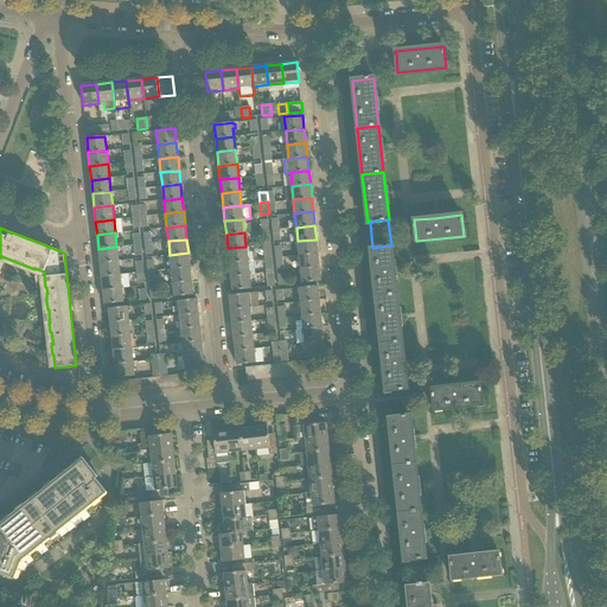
[(298,241),(299,255),(318,253),(317,240),(298,241)]
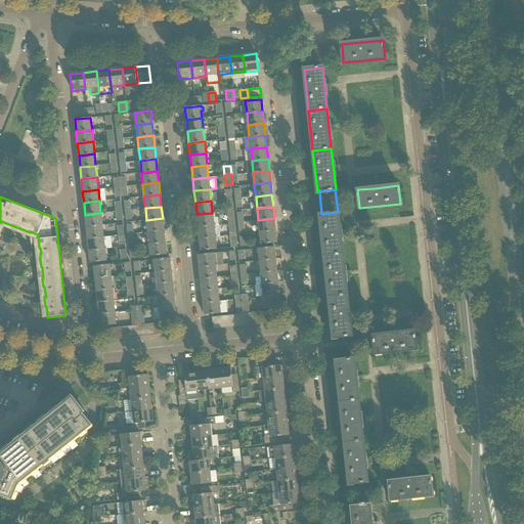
[(319,215),(324,256),(342,254),(338,212),(321,214),(319,215)]
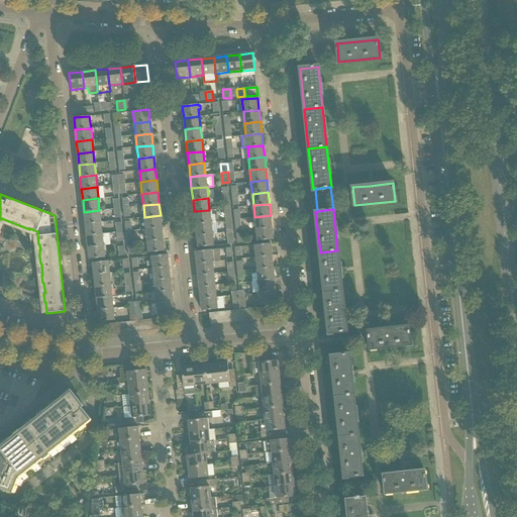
[(84,212),(85,223),(101,222),(99,210),(84,212)]
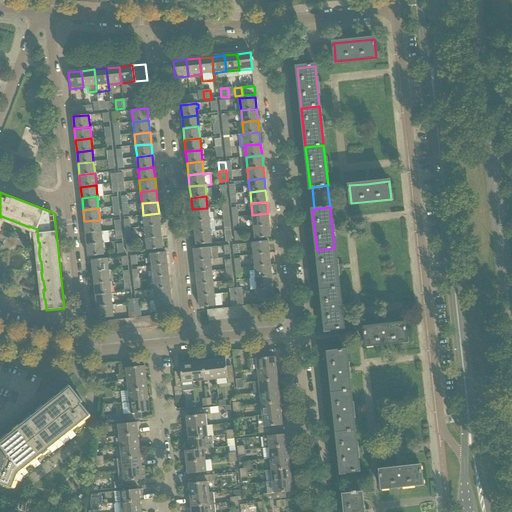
[(192,209),(193,221),(209,219),(207,208),(192,209)]
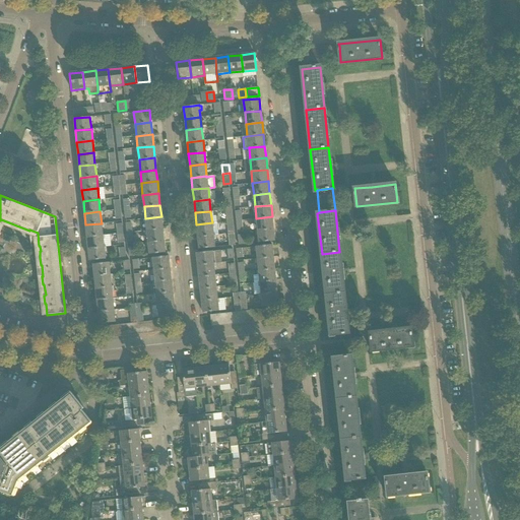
[(145,218),(146,231),(163,229),(161,216),(145,218)]
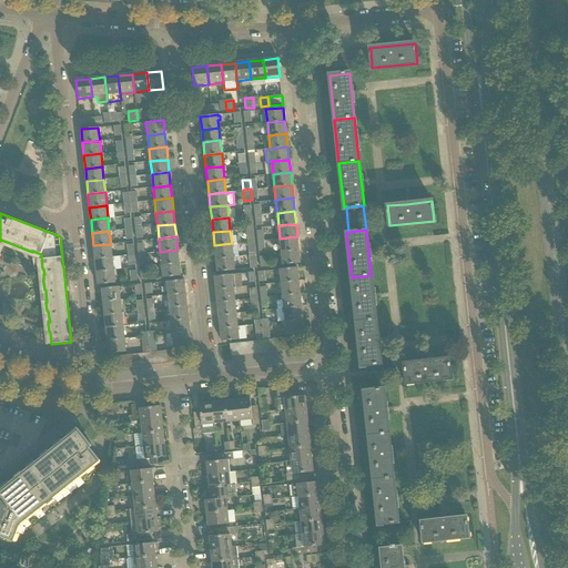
[(280,239),(281,252),(298,250),(297,236),(280,239)]
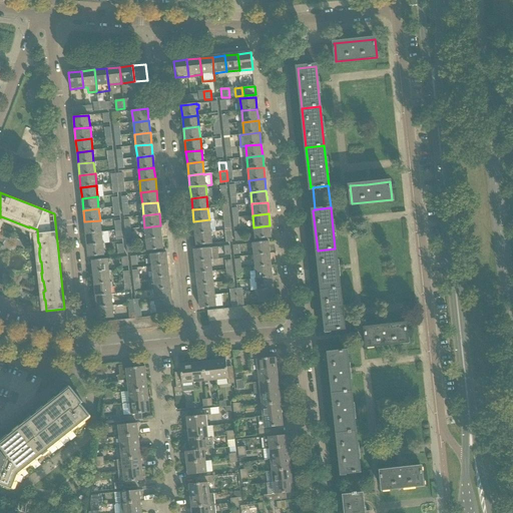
[(193,221),(194,233),(210,231),(209,219),(193,221)]
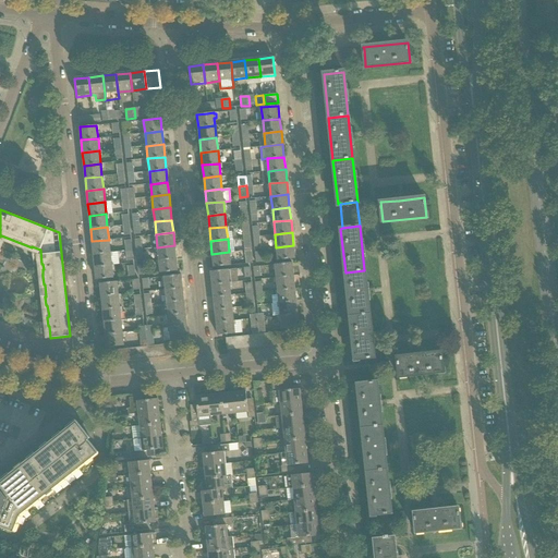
[(92,241),(93,254),(110,252),(109,240),(92,241)]
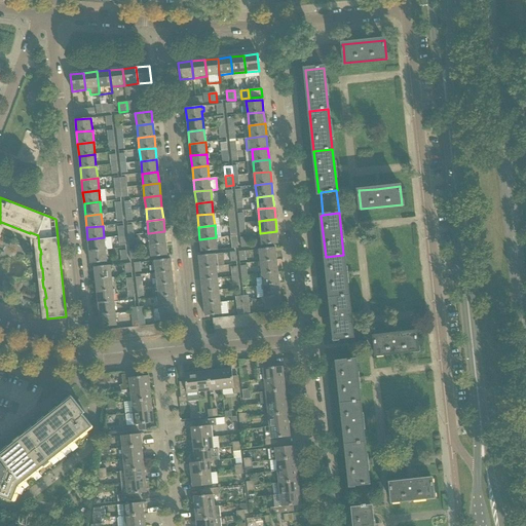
[(148,233),(150,245),(165,242),(164,231),(148,233)]
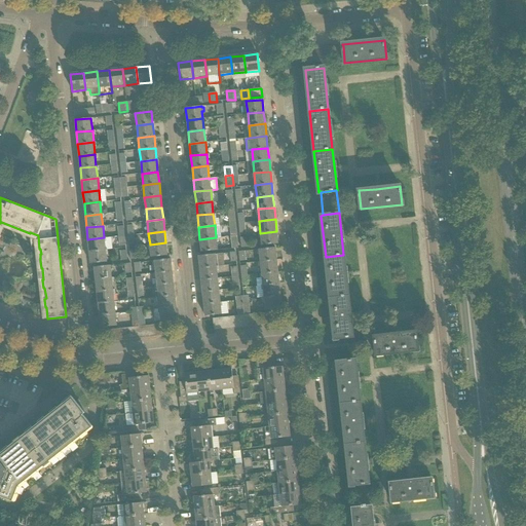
[(276,231),(260,233),(262,246),(277,243),(276,231)]
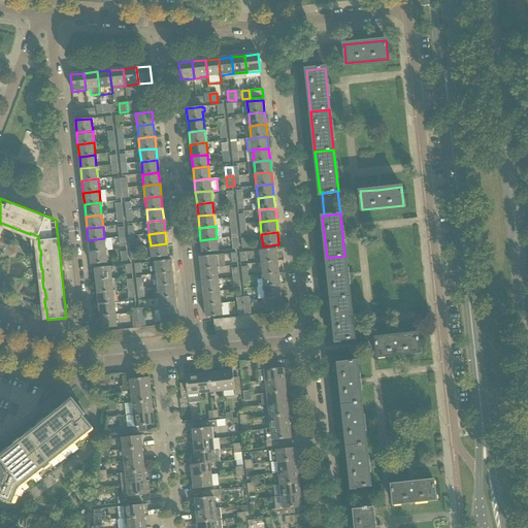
[(88,240),(90,253),(105,251),(104,238),(88,240)]
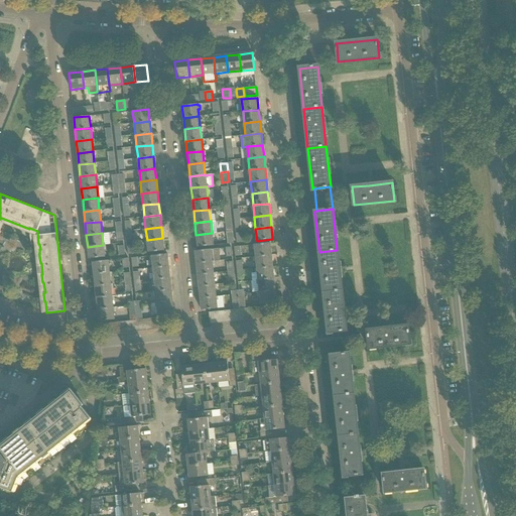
[(212,233),(196,235),(198,247),(213,245),(212,233)]
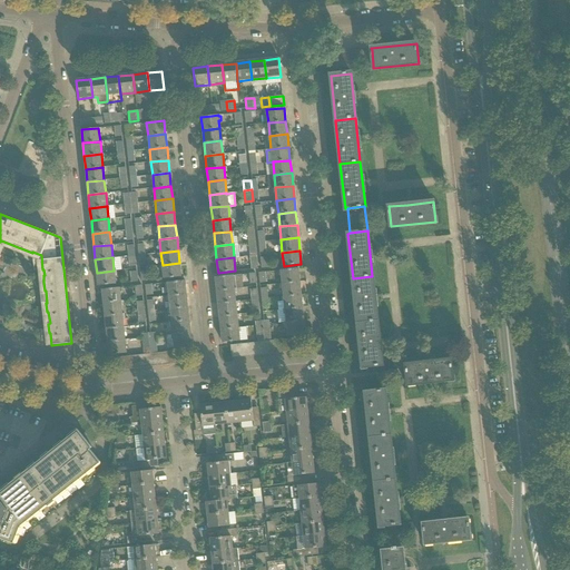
[(179,263),(163,265),(164,278),(182,276),(179,263)]
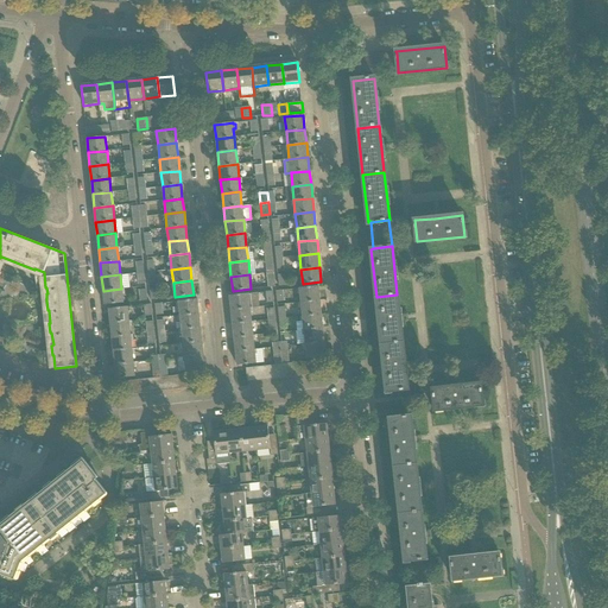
[(299,289),(301,302),(320,301),(318,286),(299,289)]
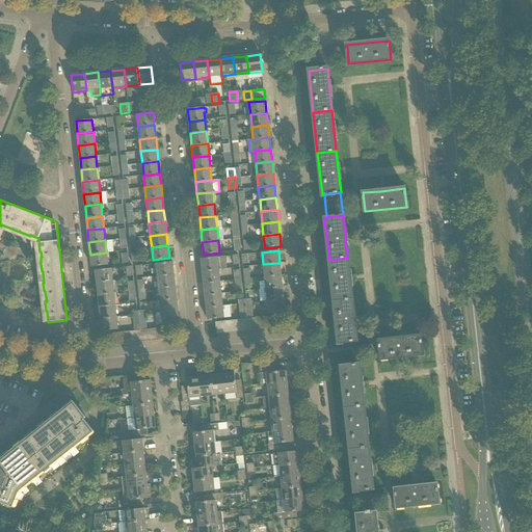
[(106,253),(90,255),(91,266),(107,265),(106,253)]
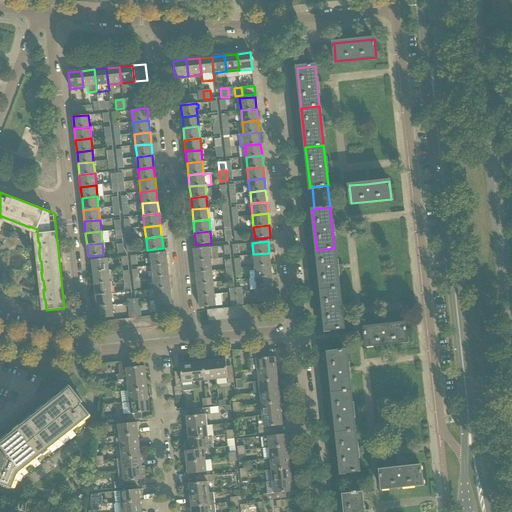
[(203,248),(193,249),(195,261),(210,259),(211,260),(218,259),(218,252),(217,246),(209,247),(203,248)]
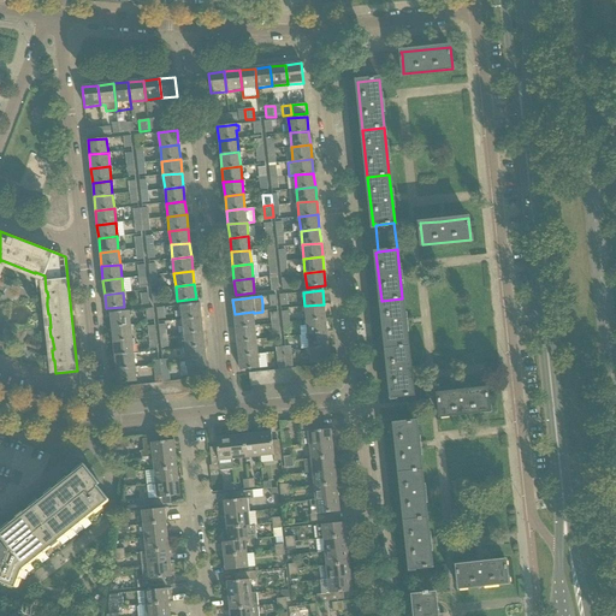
[(381,301),(386,349),(408,347),(402,298),(381,301)]
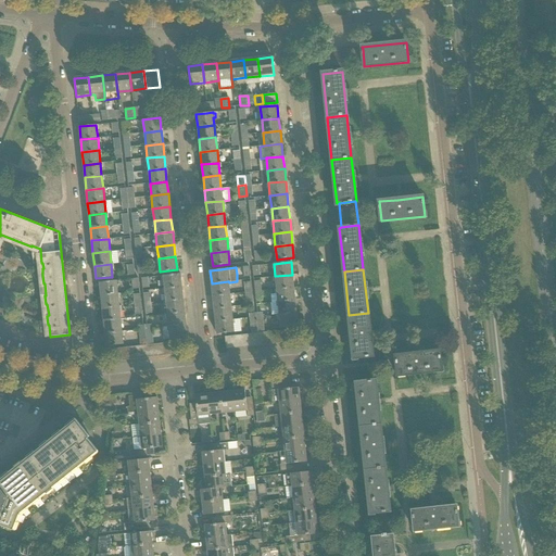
[(163,276),(164,289),(181,287),(180,274),(163,276)]
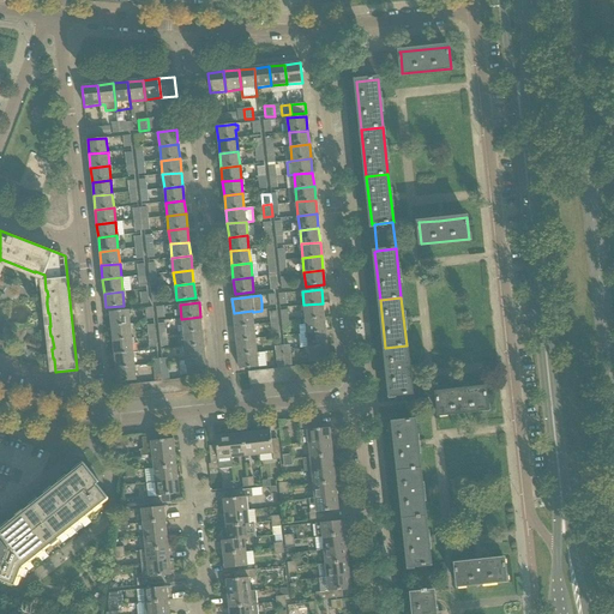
[(304,305),(306,319),(324,317),(323,304),(304,305)]
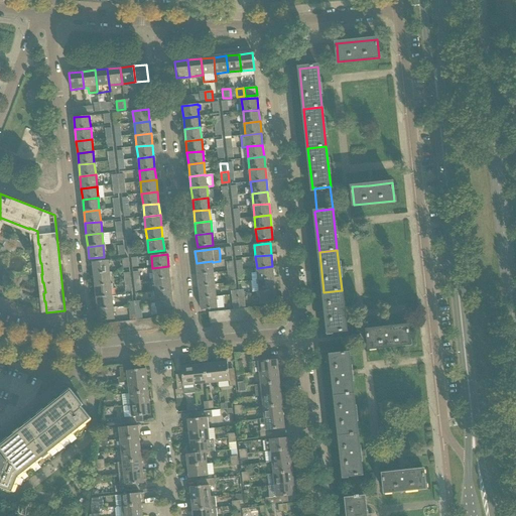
[(92,262),(94,274),(109,272),(108,260),(92,262)]
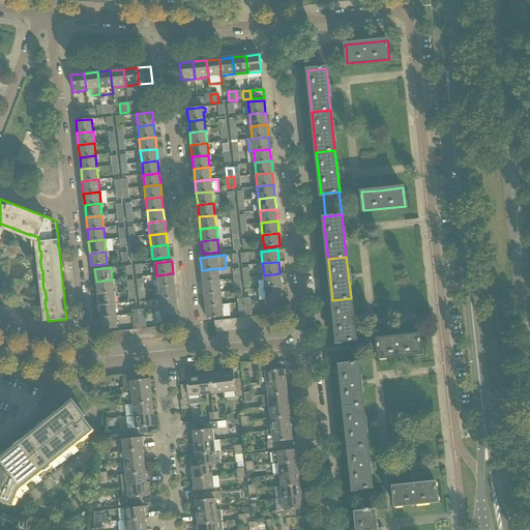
[(202,270),(203,282),(219,281),(217,268),(202,270)]
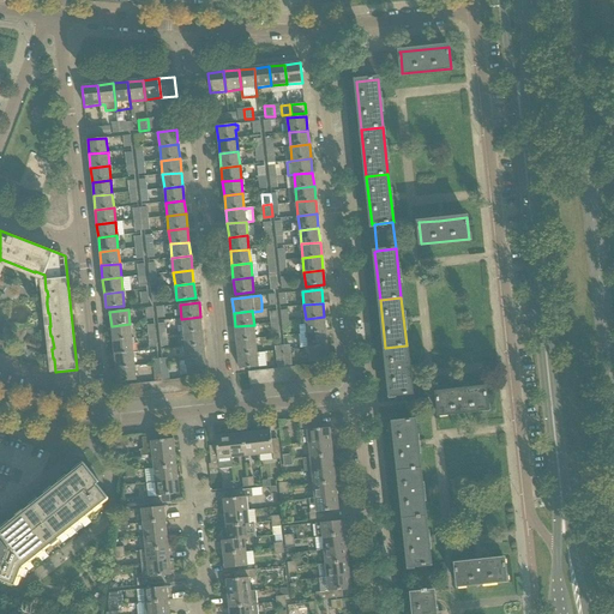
[(181,319),(184,332),(203,330),(200,317),(181,319)]
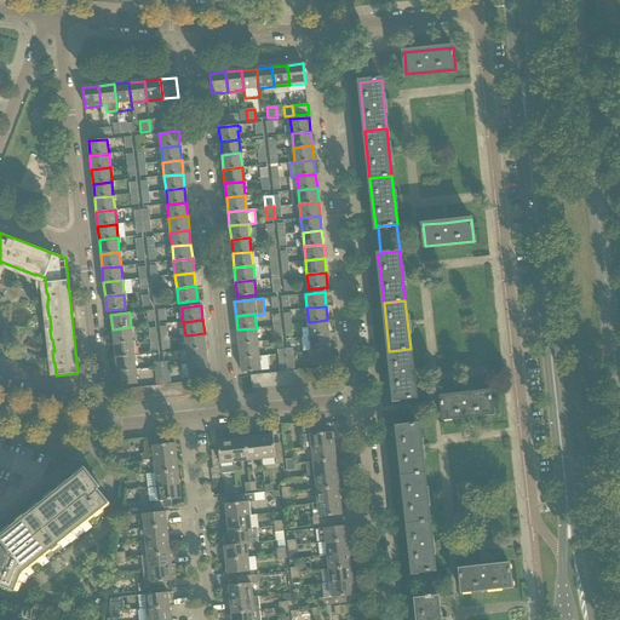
[(309,322),(310,337),(329,334),(327,320),(309,322)]
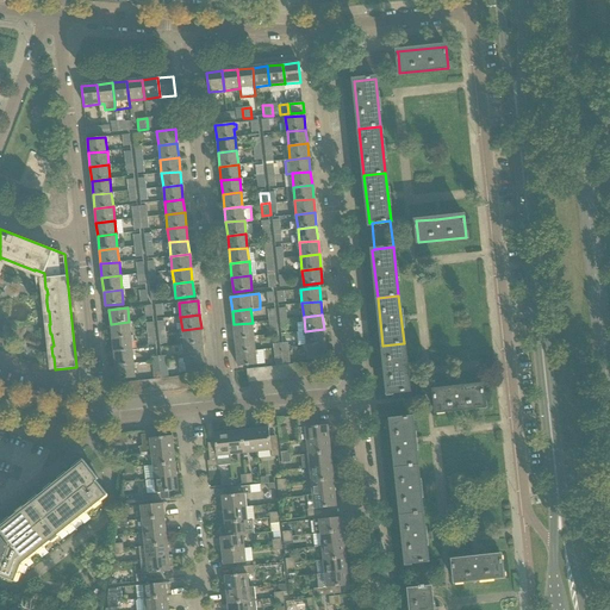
[(111,324),(112,337),(130,336),(129,322),(111,324)]
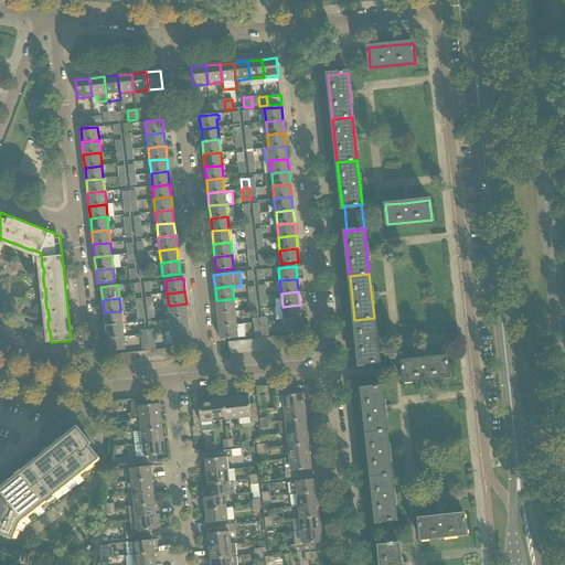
[(216,300),(217,313),(235,311),(234,299),(216,300)]
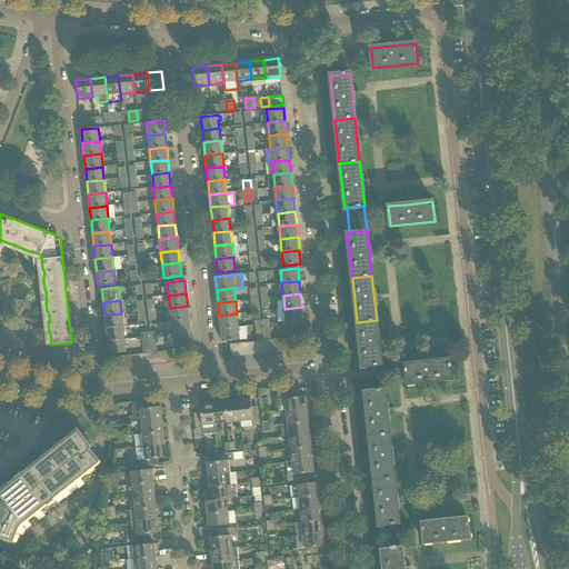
[(170,308),(171,321),(189,319),(188,306),(170,308)]
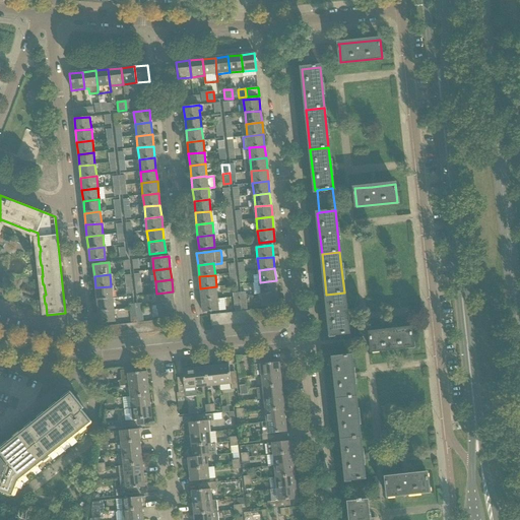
[(260,282),(261,294),(277,293),(276,280),(260,282)]
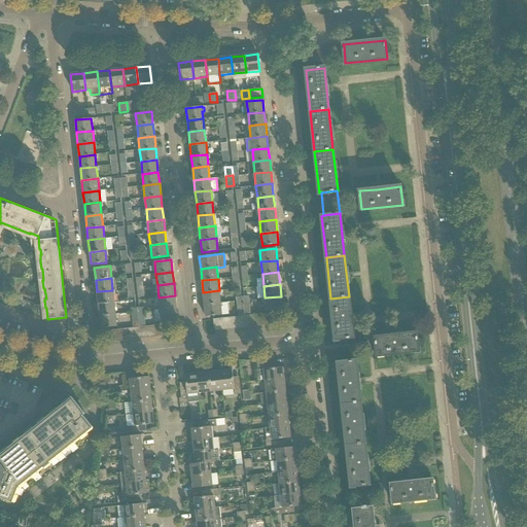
[(97,291),(98,304),(114,302),(112,290),(97,291)]
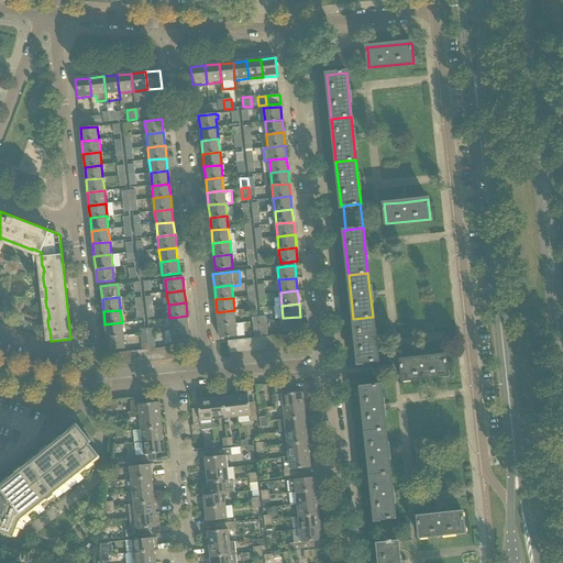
[(217,312),(219,326),(235,323),(234,310),(217,312)]
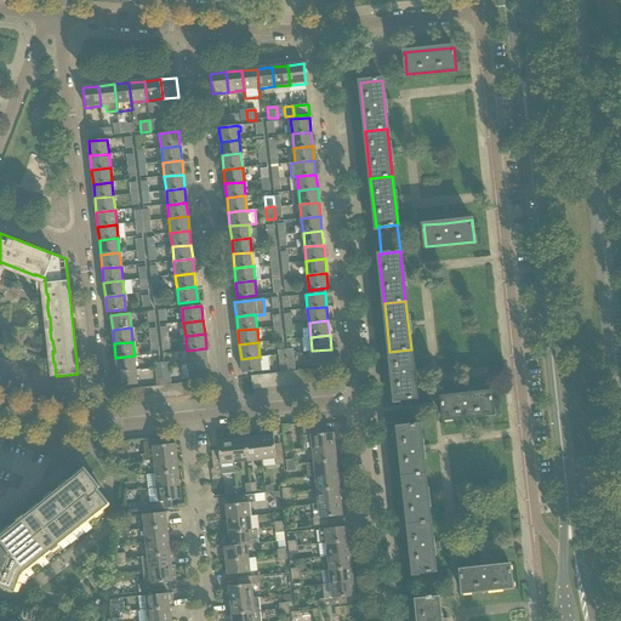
[(187,351),(188,364),(208,363),(206,348),(187,351)]
